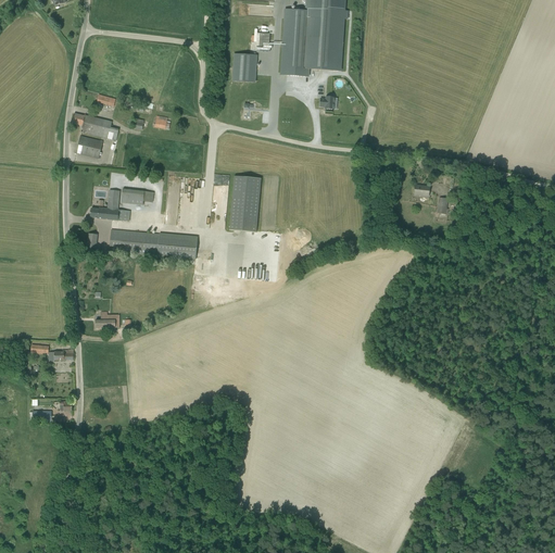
[(286,7),(281,73),(311,75),(311,71),(311,66),(342,68),(347,16),(349,16),(350,9),(347,8),(347,0),(306,0),(306,8),(286,7)]
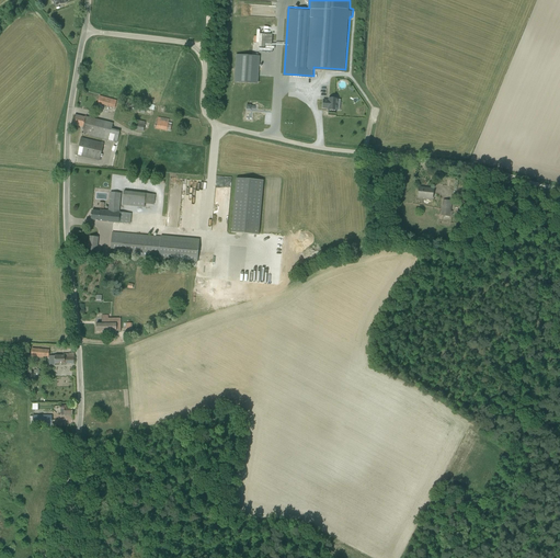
[(260,40),(260,44),(266,44),(266,41),(273,41),(274,32),(263,31),(261,31),(260,40)]
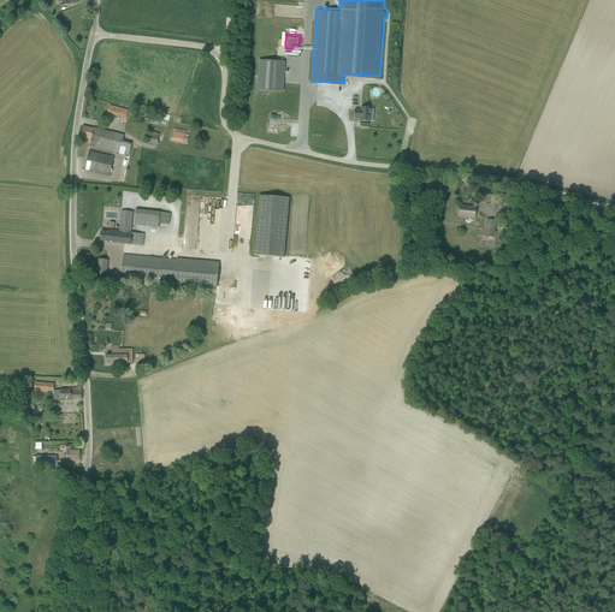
[(260,57),(258,87),(284,89),(287,58),(260,57)]
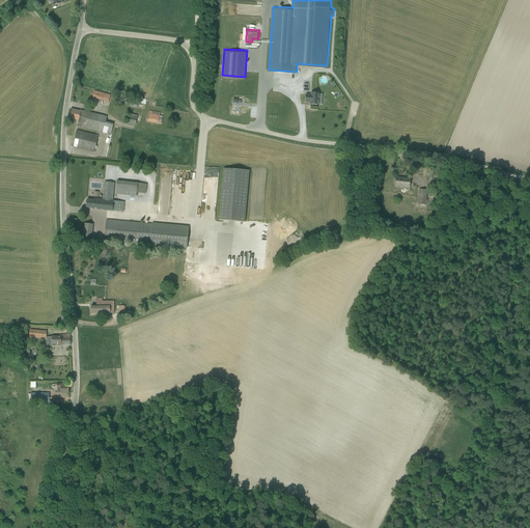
[(111,92),(95,88),(93,94),(110,99),(111,92)]
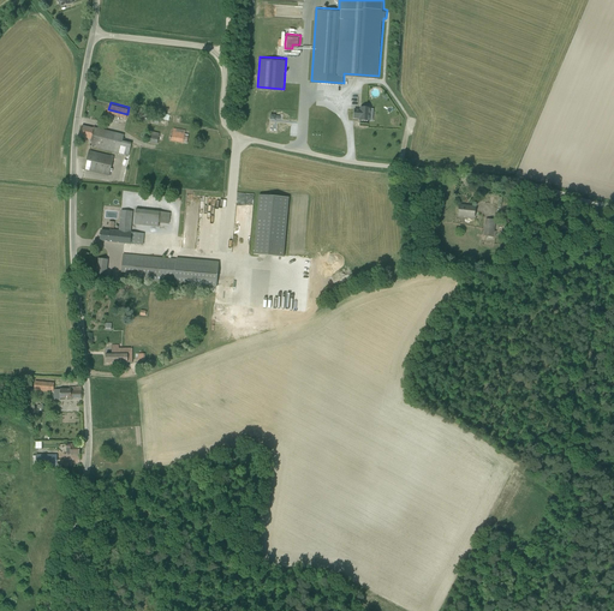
[(356,106),(355,115),(361,115),(361,118),(370,118),(371,105),(362,105),(362,106),(356,106)]
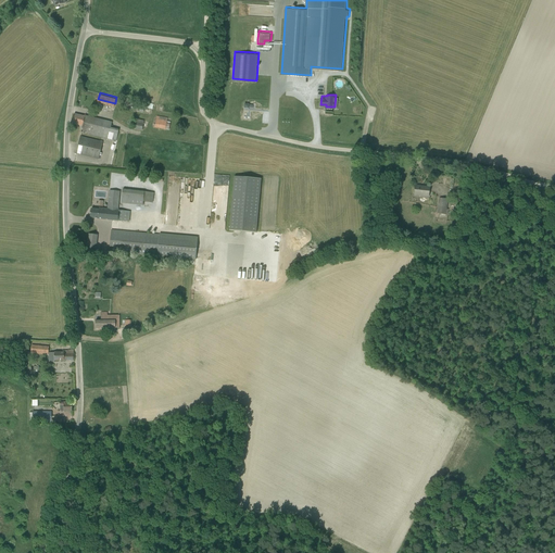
[(82,129),(117,138),(120,127),(112,125),(113,120),(112,120),(86,113),(86,114),(75,111),(73,121),(84,123),(82,129)]
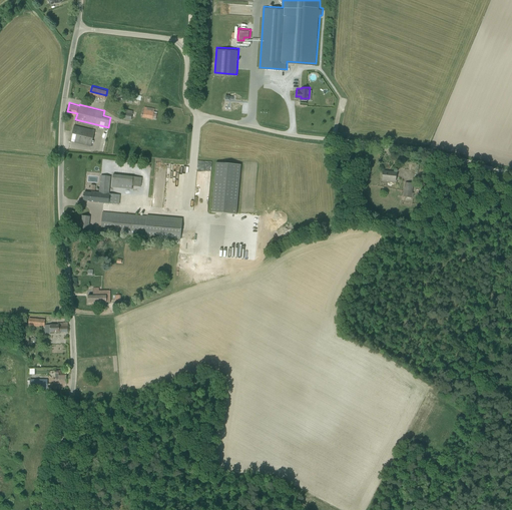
[(145,104),(143,115),(153,117),(155,106),(145,104)]
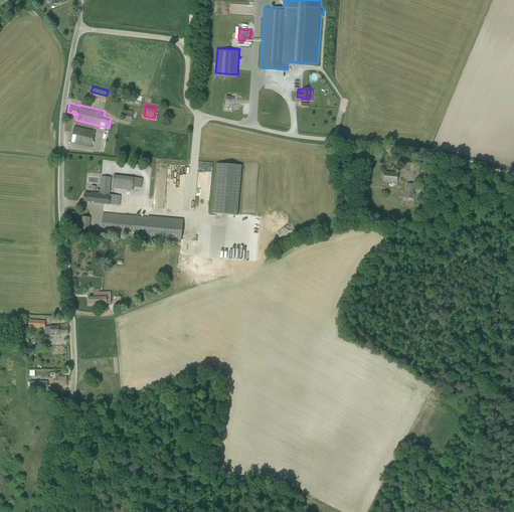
[(93,145),(97,129),(76,124),(75,123),(71,140),(93,145)]
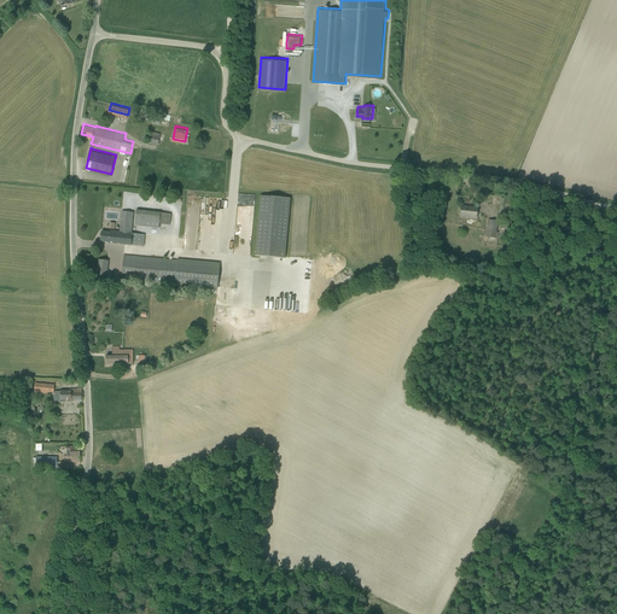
[(262,193),(256,253),(286,256),(292,197),(262,193)]
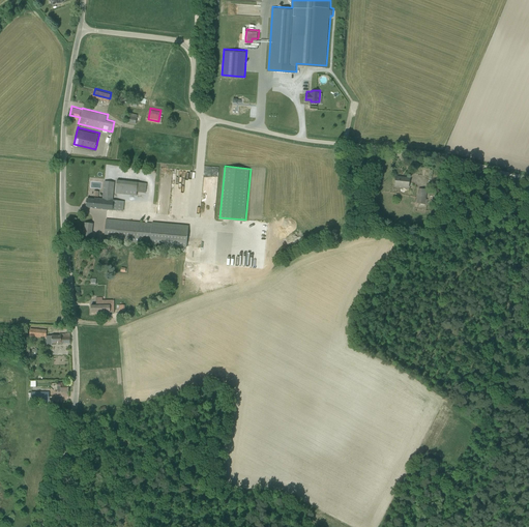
[(397,174),(395,183),(409,184),(410,175),(403,175),(403,176),(399,175),(397,175),(397,174)]
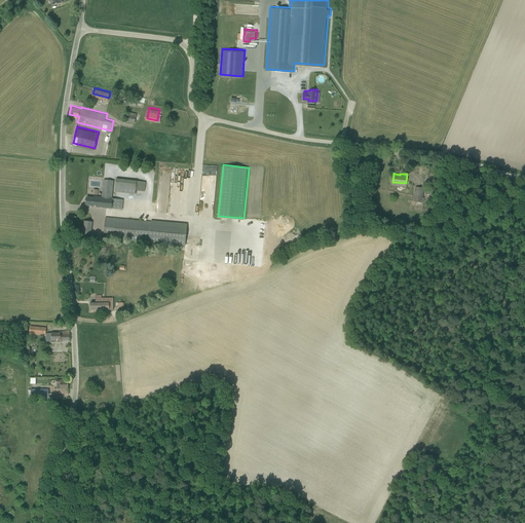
[(147,180),(117,176),(116,189),(137,191),(137,188),(146,189),(147,180)]
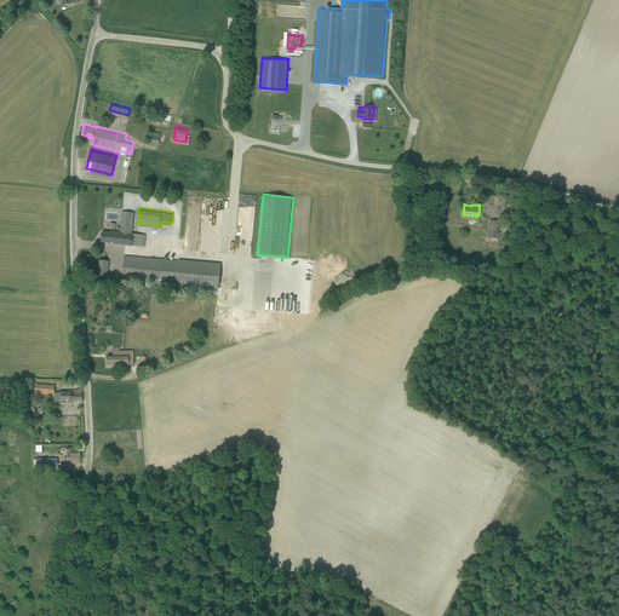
[(112,229),(112,230),(112,241),(145,243),(147,232),(133,231),(135,211),(124,209),(121,230),(112,229)]
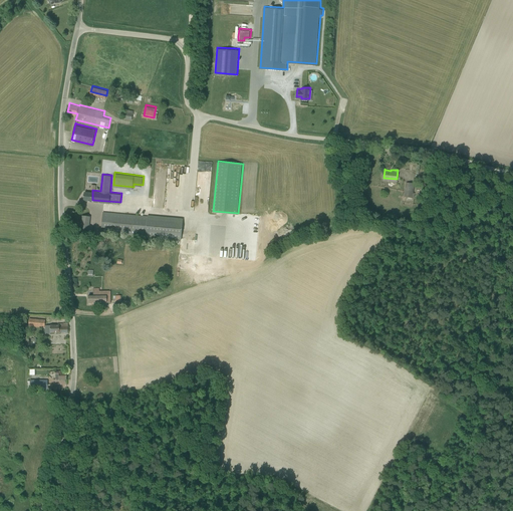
[(407,181),(405,195),(409,195),(413,196),(413,195),(414,188),(415,182),(407,181)]
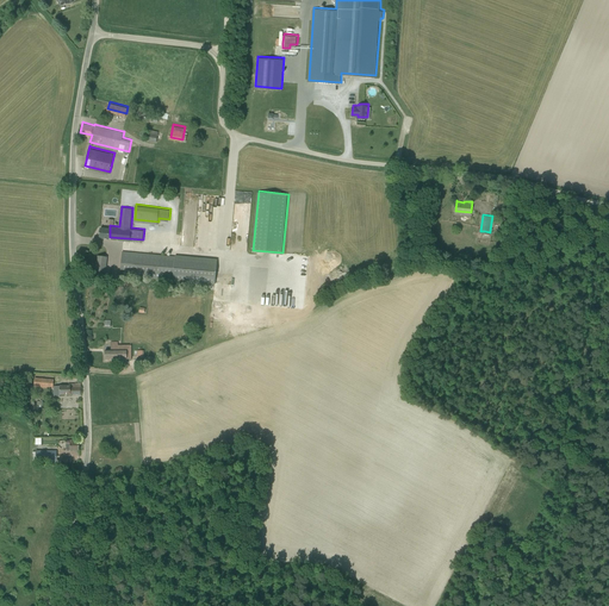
[(100,236),(110,237),(110,226),(101,225),(100,236)]
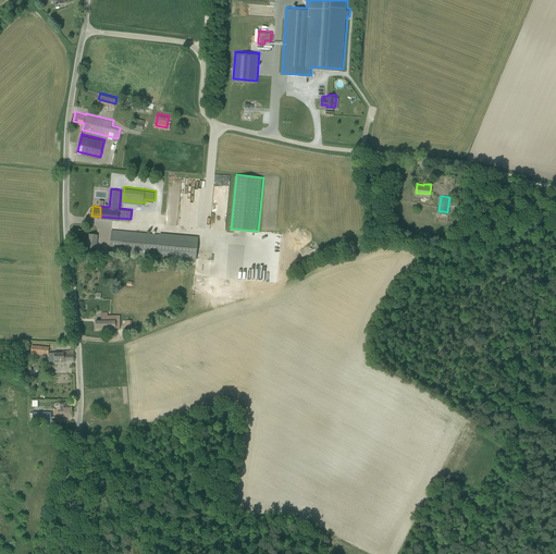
[(161,231),(161,232),(112,228),(111,249),(159,254),(159,255),(196,258),(199,234),(161,231)]
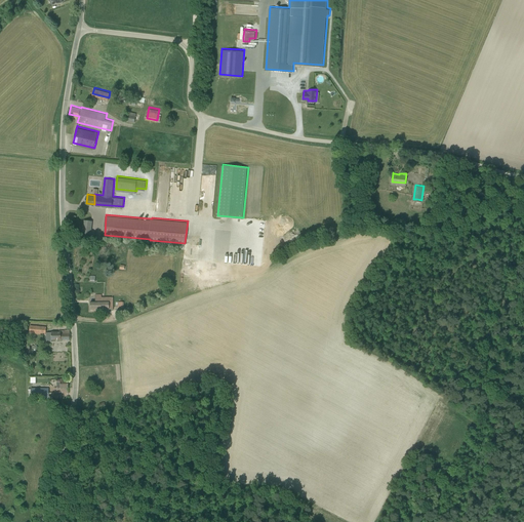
[(83,231),(84,232),(83,236),(88,236),(89,236),(90,232),(91,232),(93,218),(85,218),(84,225),(85,225),(85,226),(84,228),(84,227),(83,231)]
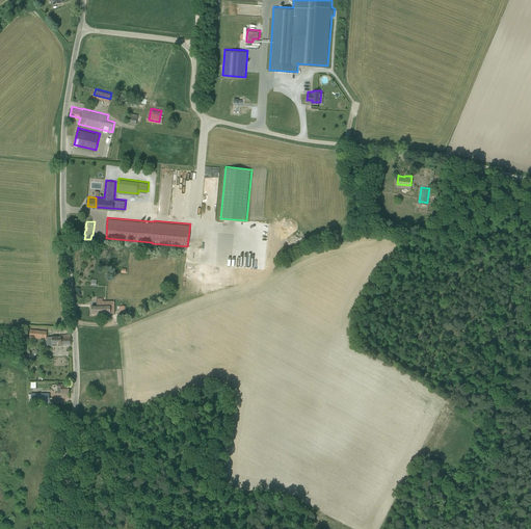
[(99,311),(110,311),(111,311),(115,311),(115,298),(104,299),(104,296),(98,296),(98,303),(93,303),(93,311),(98,311),(99,311)]
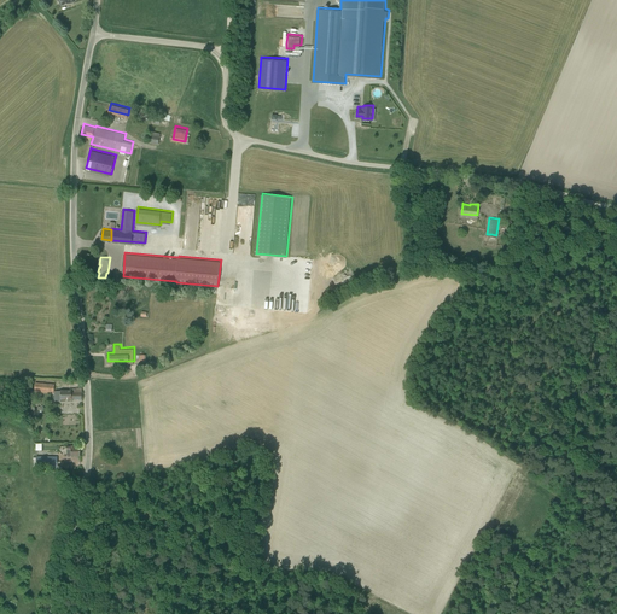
[(56,381),(36,380),(35,389),(54,390),(56,381)]
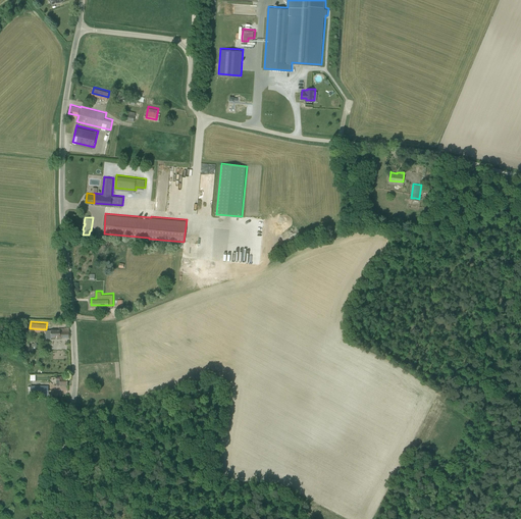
[(47,328),(47,336),(52,336),(52,335),(70,335),(70,325),(65,325),(65,326),(62,326),(59,326),(59,328),(52,328),(47,328)]
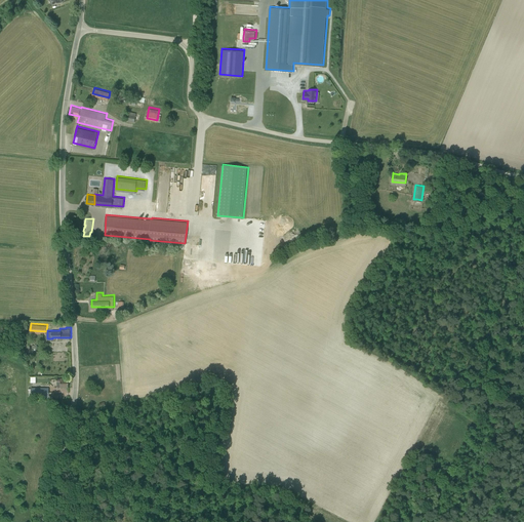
[(57,376),(58,385),(69,385),(69,378),(65,378),(65,376),(57,376)]
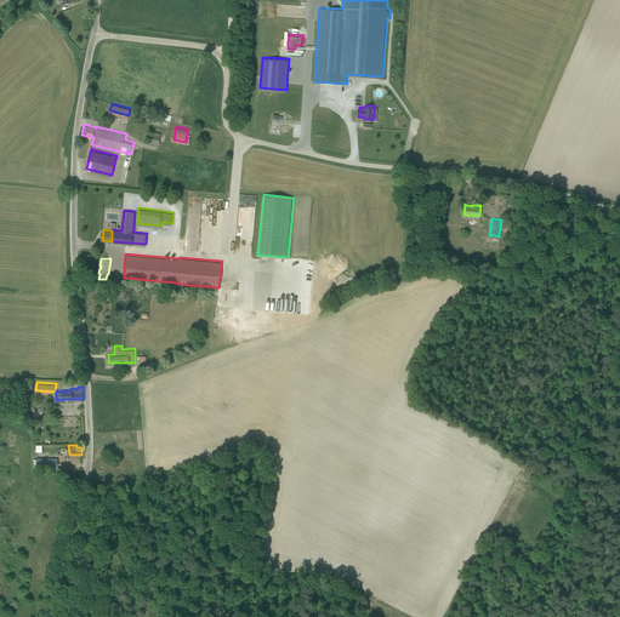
[(38,456),(38,467),(74,467),(74,463),(60,463),(60,456),(38,456)]
